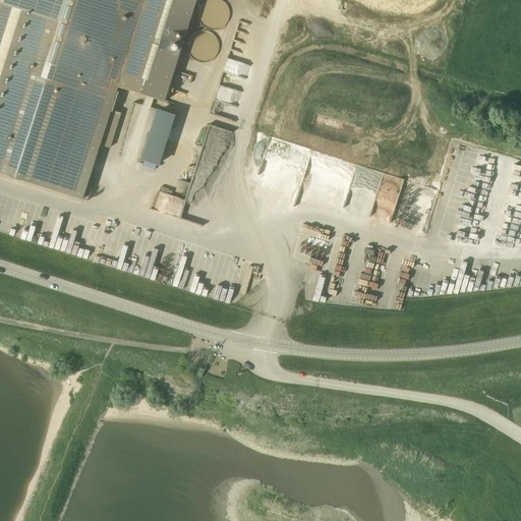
[(0,0),(0,173),(9,176),(8,177),(20,181),(20,180),(82,199),(118,88),(164,102),(196,0),(0,0)]
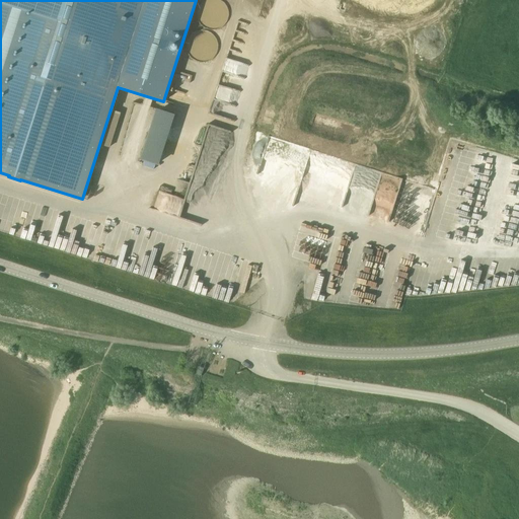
[(227,15),(227,14),(226,11),(225,9),(224,6),(223,4),(220,3),(218,1),(215,0),(213,0),(210,0),(208,1),(206,2),(203,3),(201,6),(200,8),(199,10),(198,13),(198,16),(199,18),(200,21),(201,24),(204,26),(206,27),(208,28),(211,29),(214,29),(217,28),(219,27),(222,25),(224,23),(226,20),(227,17),(227,15)]
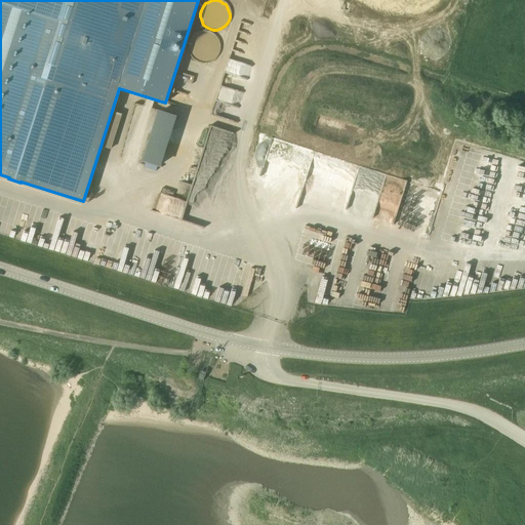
[(219,48),(218,44),(218,42),(216,40),(215,37),(212,36),(210,34),(207,33),(205,33),(202,33),(200,34),(198,35),(195,37),(193,39),(191,42),(190,44),(190,47),(190,50),(191,52),(192,54),(194,57),(196,59),(198,61),(201,63),(204,63),(207,63),(209,62),(212,61),(214,58),(216,56),(217,54),(218,51),(219,48)]
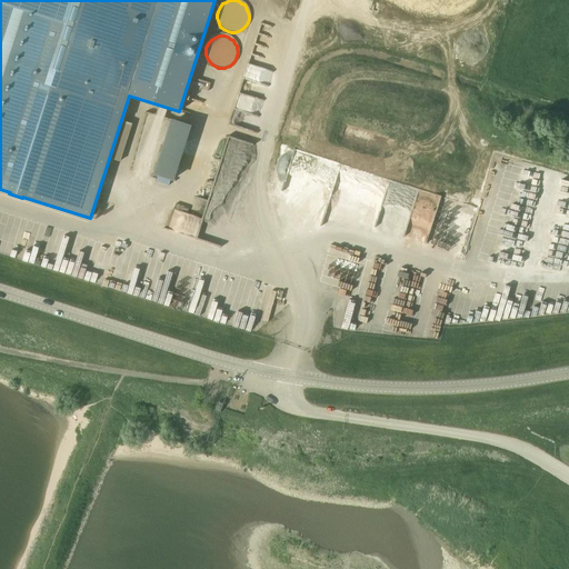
[(165,126),(171,127),(173,119),(166,118),(165,126)]
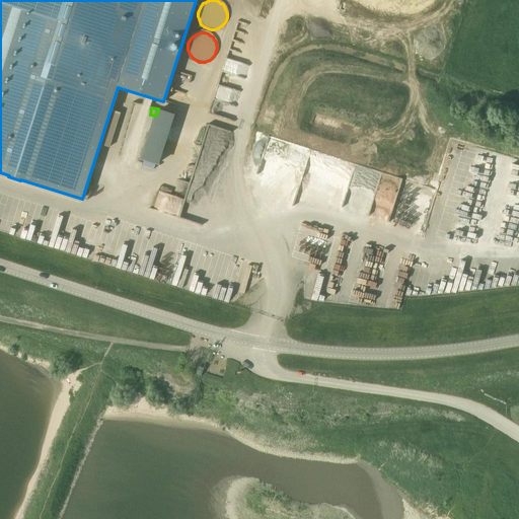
[(156,163),(164,165),(179,115),(157,108),(141,164),(155,168),(156,163)]
